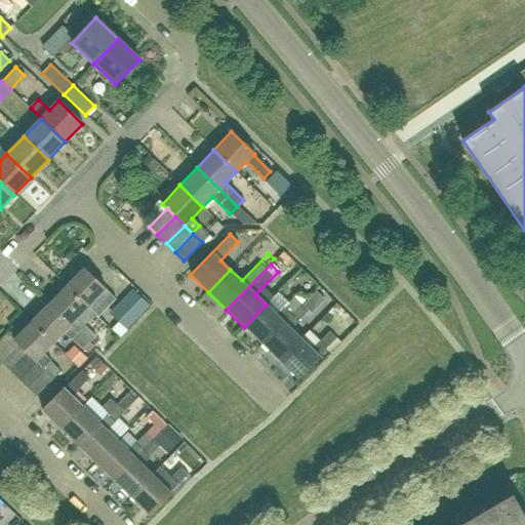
[(65,285),(88,308),(98,297),(106,305),(113,296),(82,267),(65,285)]
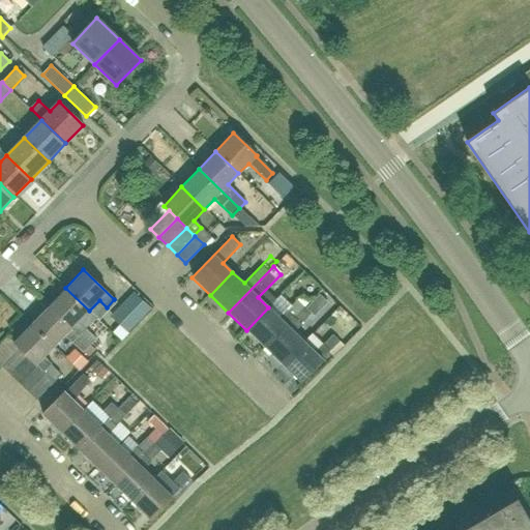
[(65,288),(49,306),(89,345),(95,339),(78,322),(89,311),(65,288)]
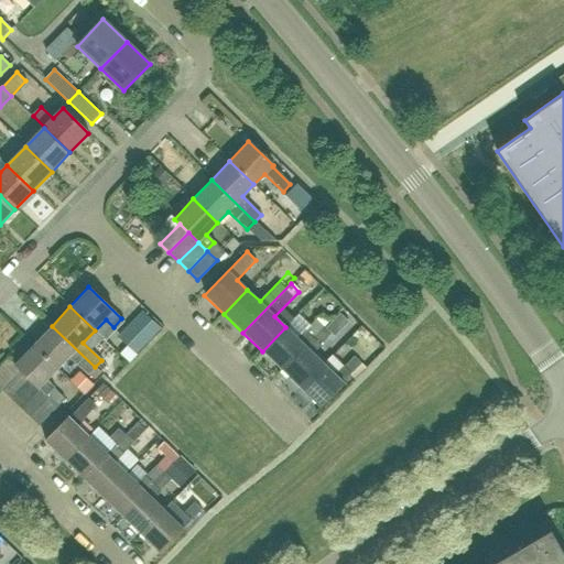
[(160,328),(142,311),(117,337),(136,355),(160,328)]
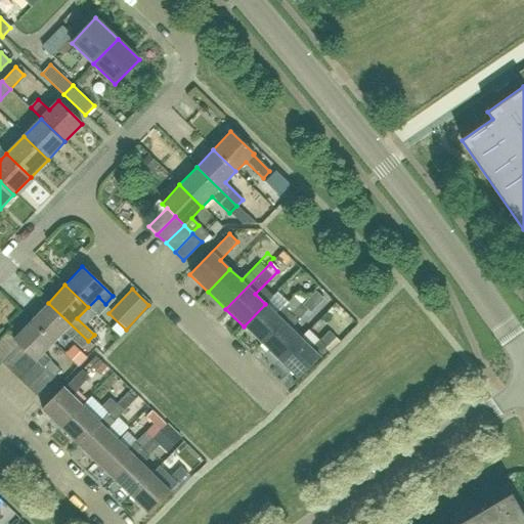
[(314,292),(302,305),(308,310),(311,313),(323,300),(314,292)]
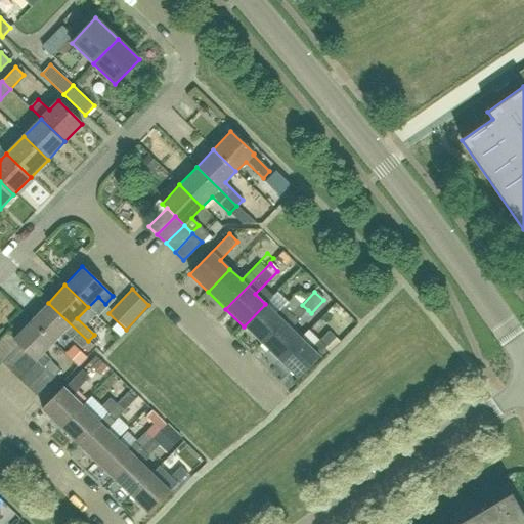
[(265,304),(244,326),(261,344),(301,304),(299,302),(299,303),(293,297),(276,314),(265,304)]
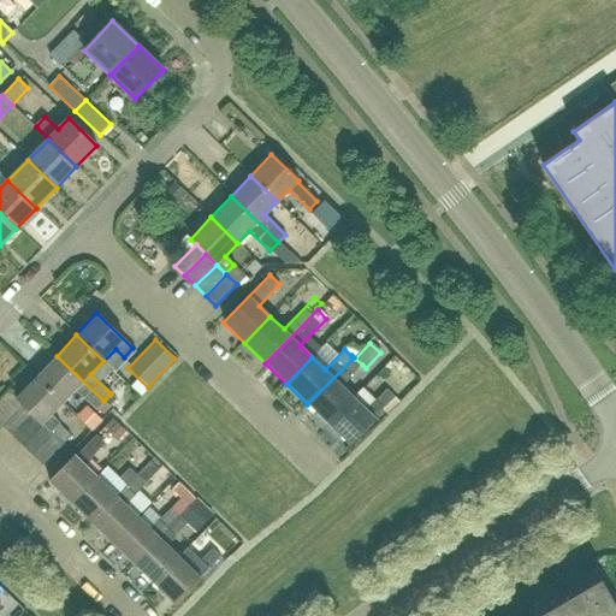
[(104,401),(57,356),(36,377),(63,402),(75,390),(95,409),(104,401)]
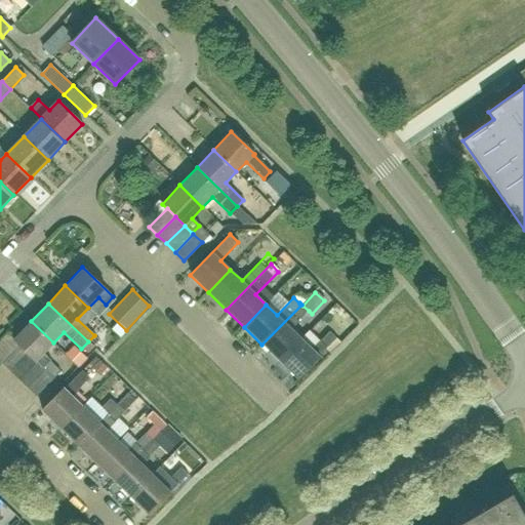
[(261,345),(279,361),(301,338),(291,328),(309,311),(303,306),(301,305),(261,345)]
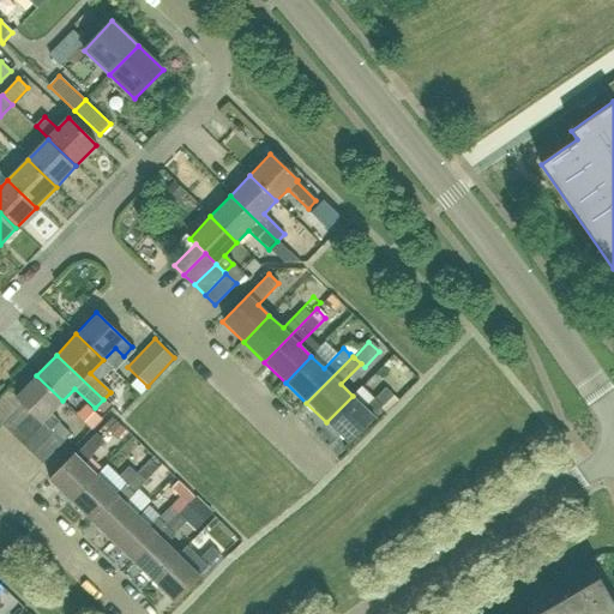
[(16,397),(22,403),(31,413),(42,422),(53,433),(62,443),(70,434),(58,422),(59,421),(50,414),(62,401),(36,375),(16,397)]
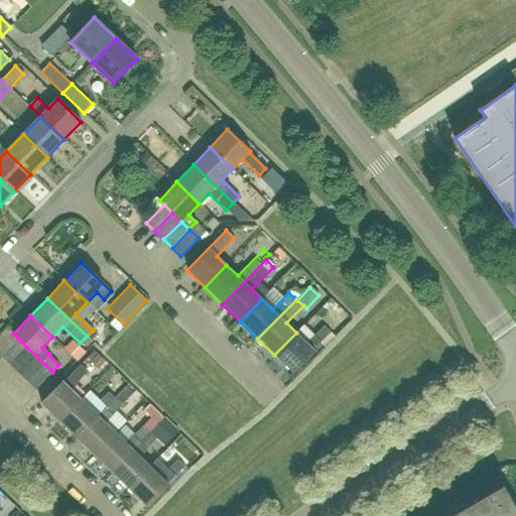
[(306,343),(296,333),(274,355),(292,372),(314,350),(313,349),(329,333),(321,327),(306,343)]
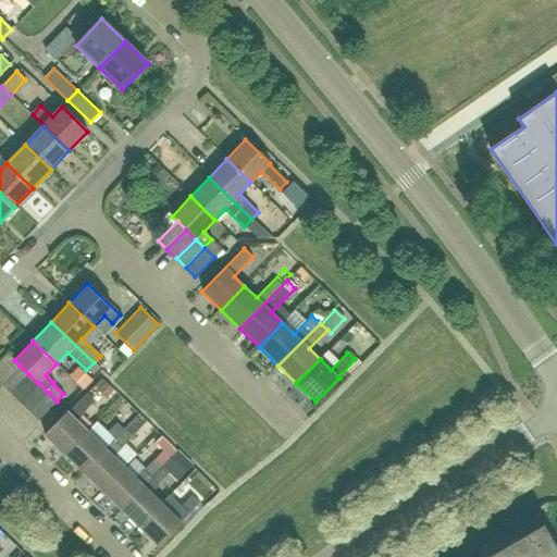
[(10,393),(28,374),(20,366),(1,384),(10,393)]
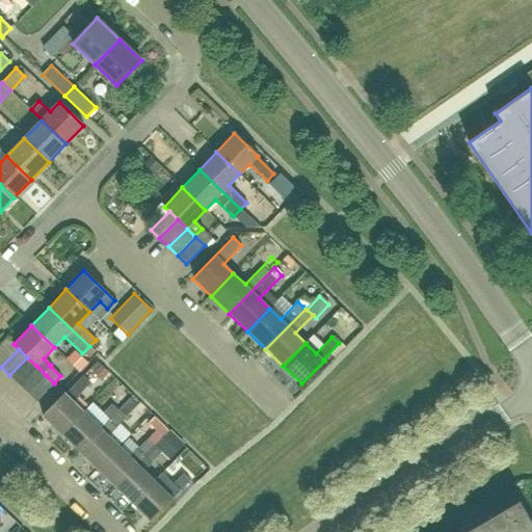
[(86,363),(74,351),(62,364),(76,375),(86,363)]
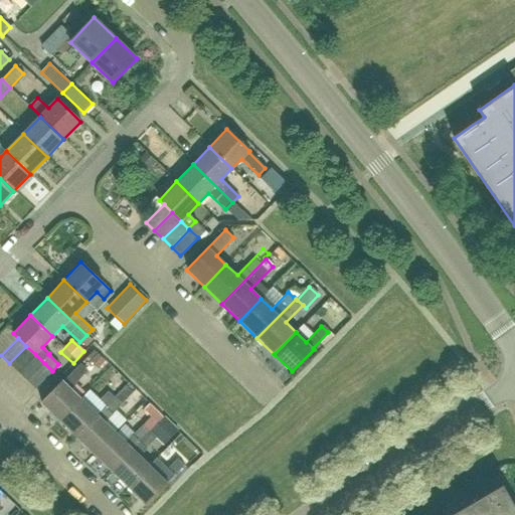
[(26,346),(9,363),(18,372),(35,354),(26,346)]
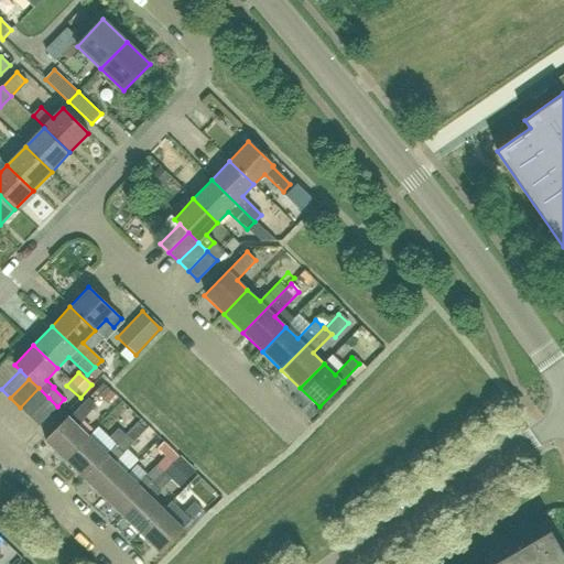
[(115,405),(122,396),(107,386),(100,396),(115,405)]
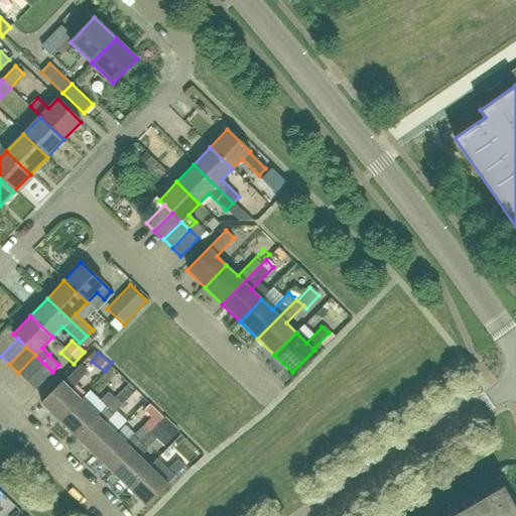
[(35,355),(18,373),(27,381),(44,364),(35,355)]
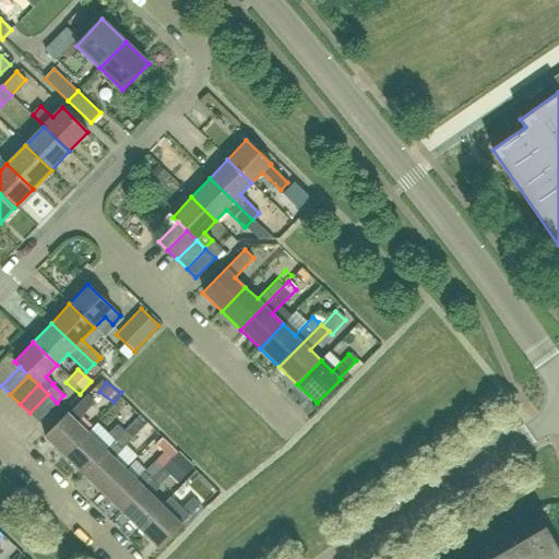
[(57,403),(48,394),(30,413),(38,421),(57,403)]
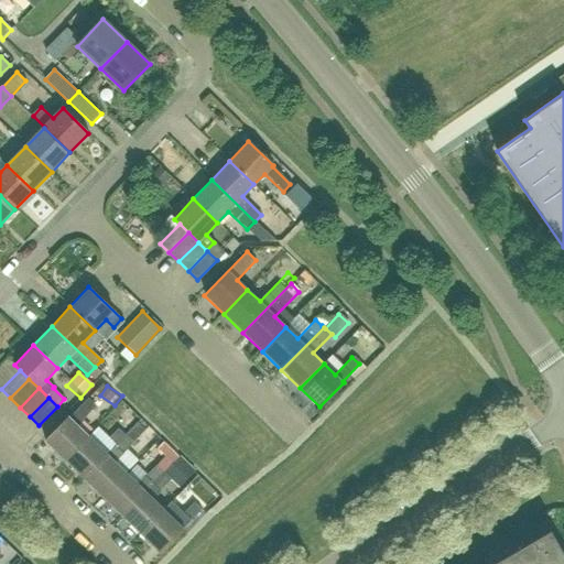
[(64,461),(88,436),(77,425),(95,407),(87,399),(45,442),(64,461)]
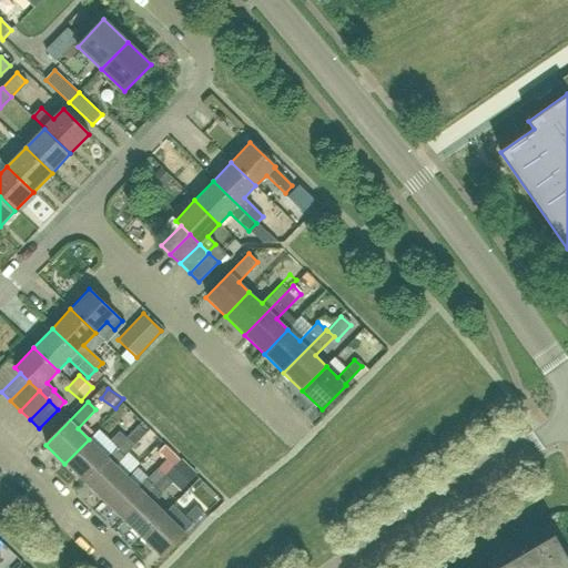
[(84,483),(103,500),(128,476),(117,466),(125,457),(124,456),(144,435),(138,428),(128,438),(120,430),(110,442),(118,448),(108,458),(84,483)]
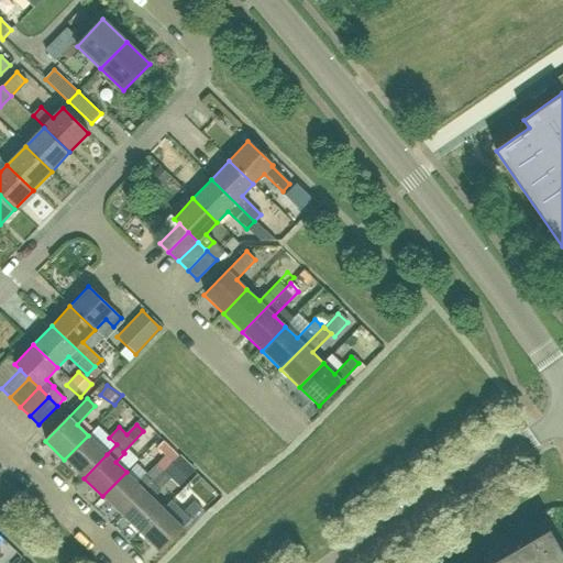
[(64,460),(84,478),(107,454),(88,435),(64,460)]
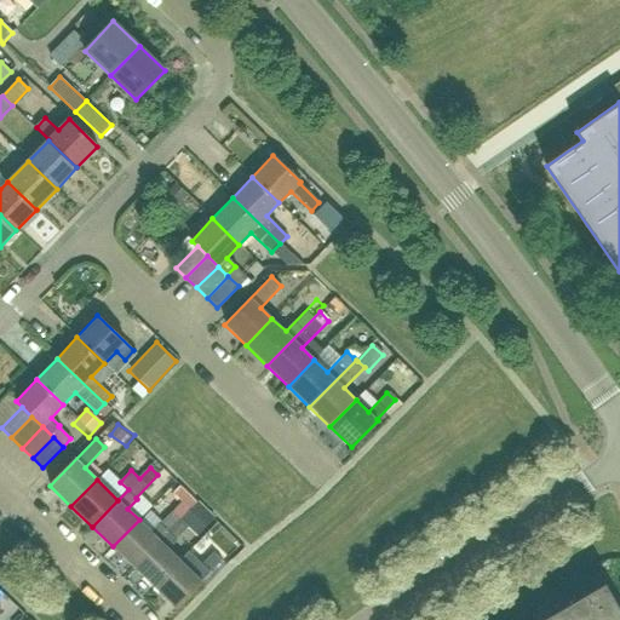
[(188,528),(206,510),(197,501),(179,520),(188,528)]
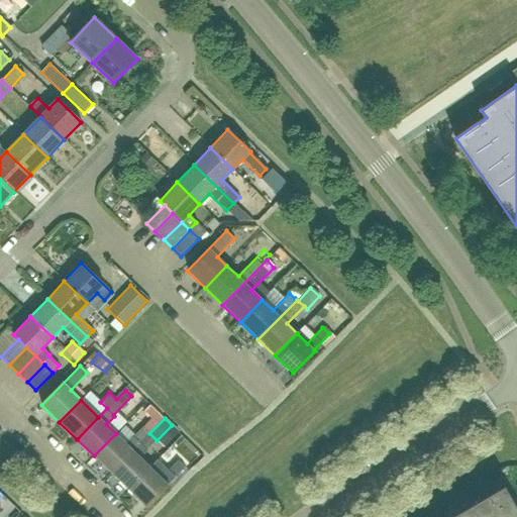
[(157,440),(164,447),(179,432),(172,425),(157,440)]
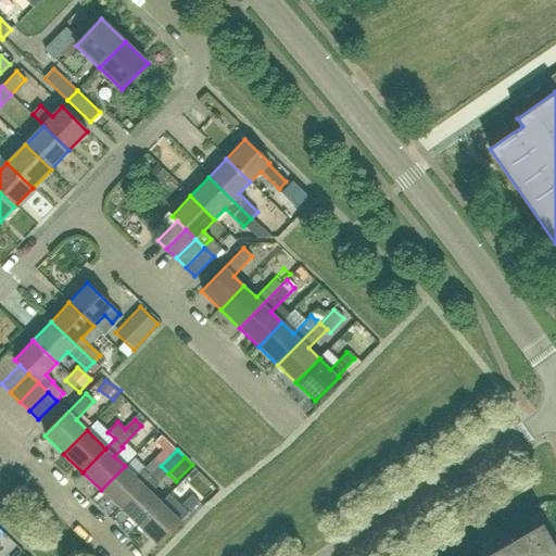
[(125,466),(101,490),(119,508),(161,466),(153,459),(136,477),(125,466)]
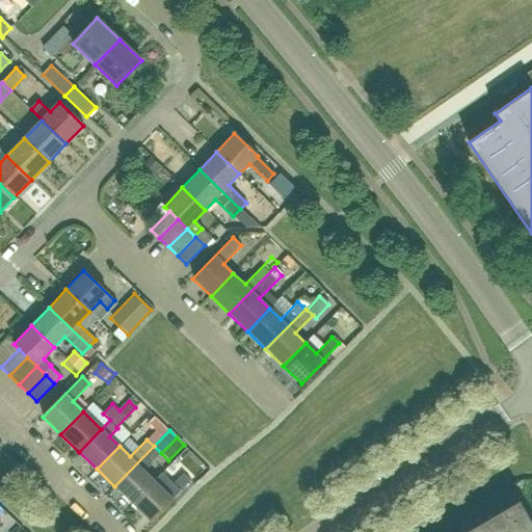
[(154,446),(114,486),(132,504),(155,480),(143,470),(161,453),(154,446)]
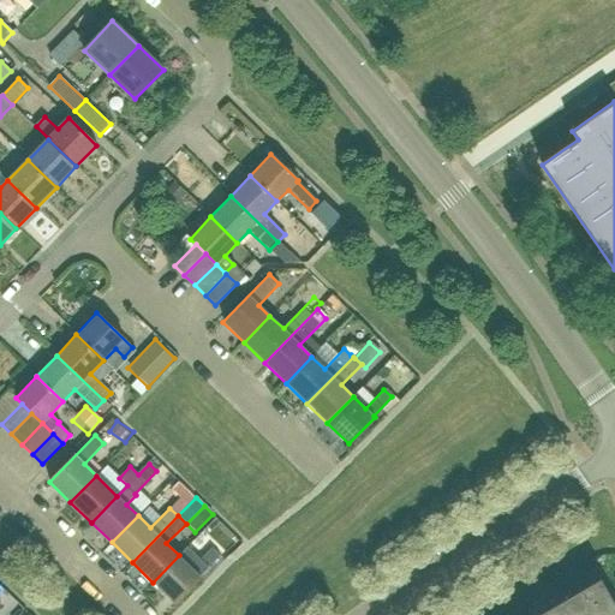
[(179,555),(153,583),(174,603),(220,556),(212,548),(201,559),(187,547),(179,555)]
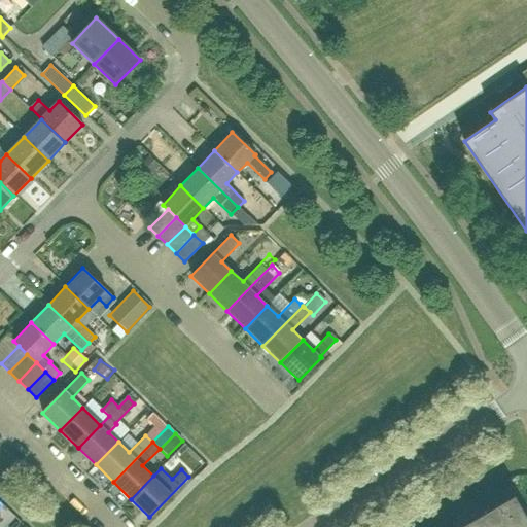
[(526,526),(526,516),(515,495),(460,526),(526,526)]
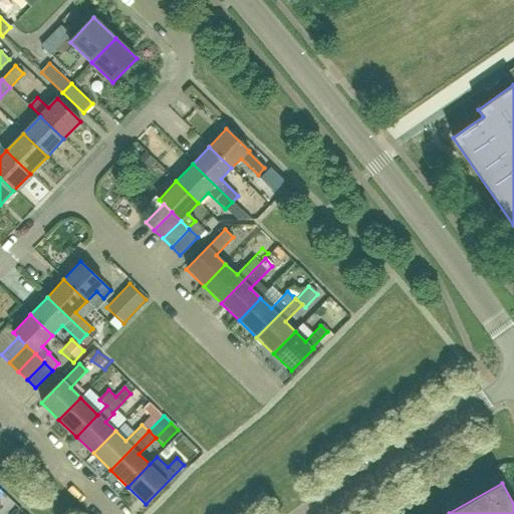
[(14,505),(2,494),(0,496),(0,503),(8,512),(14,505)]
